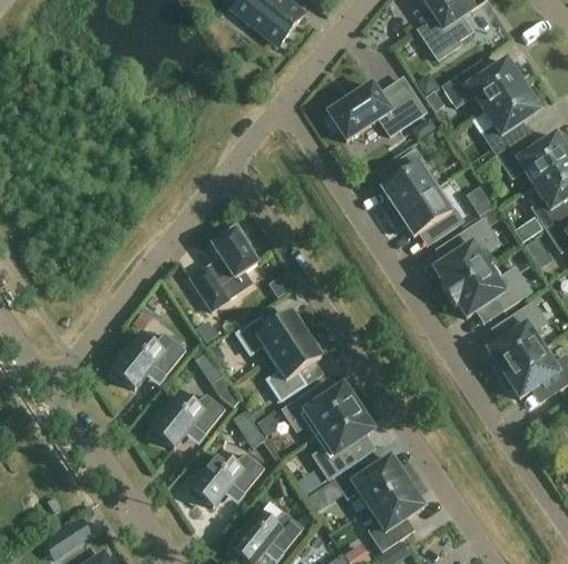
[(281,43),(305,15),(286,0),(238,0),(234,7),(281,43)]
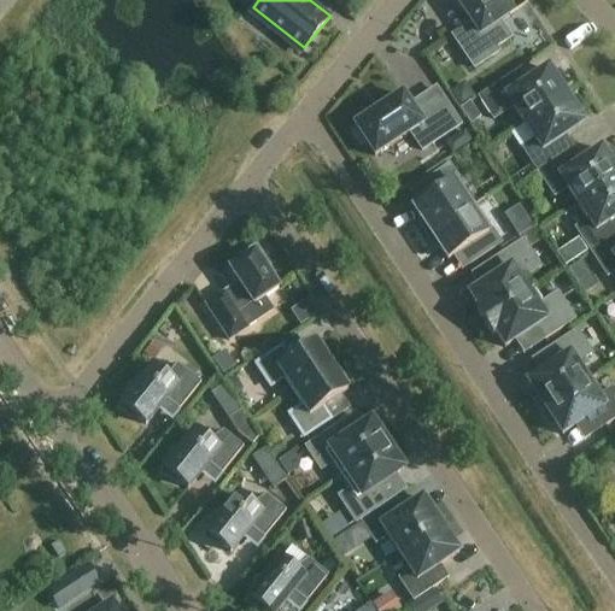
[(461,0),(474,19),(455,33),(476,64),(501,48),(497,45),(513,34),(502,18),(514,10),(507,0),(461,0)]
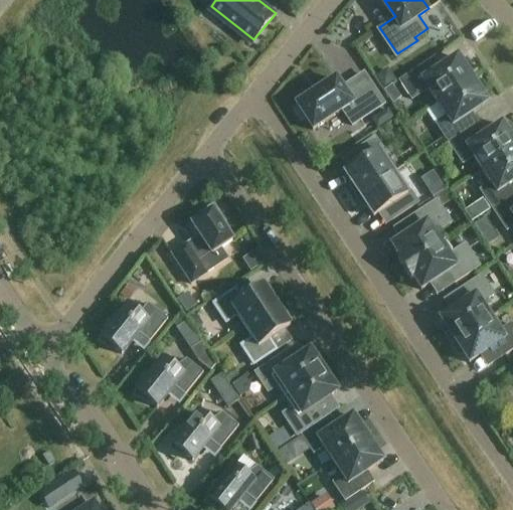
[(430,86),(440,100),(474,76),(459,53),(439,67),(432,56),(401,77),(413,96),(430,86)]
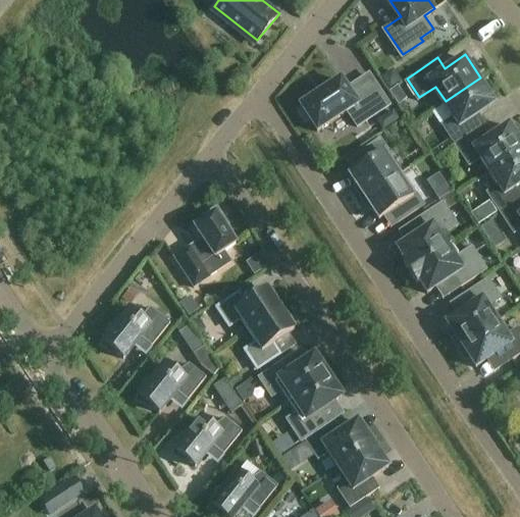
[(395,65),(382,73),(391,85),(403,78),(395,65)]
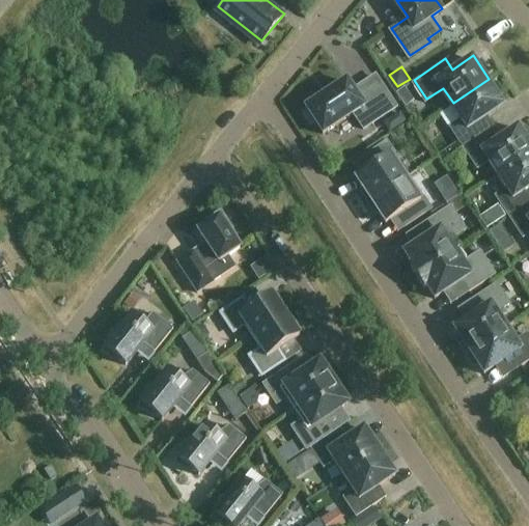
[(397,104),(378,74),(355,88),(347,78),(307,105),(309,108),(304,111),(312,121),(316,119),(325,131),(355,111),(365,126),(397,104)]
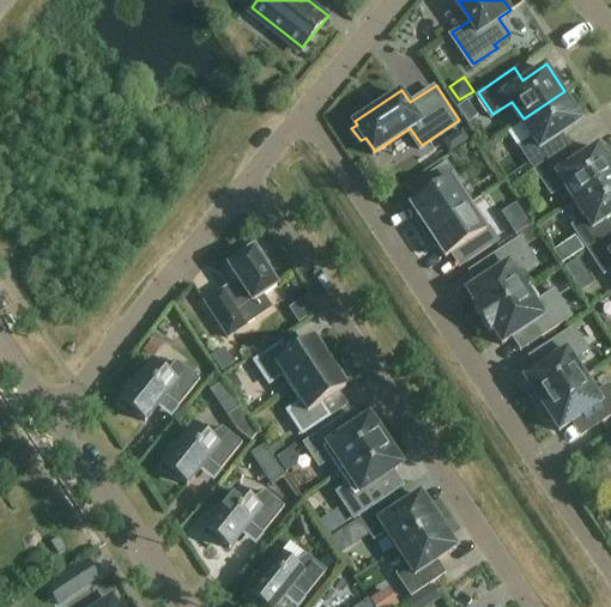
[(538,167),(568,147),(558,134),(582,119),(564,91),(524,119),(534,135),(522,144),(538,167)]
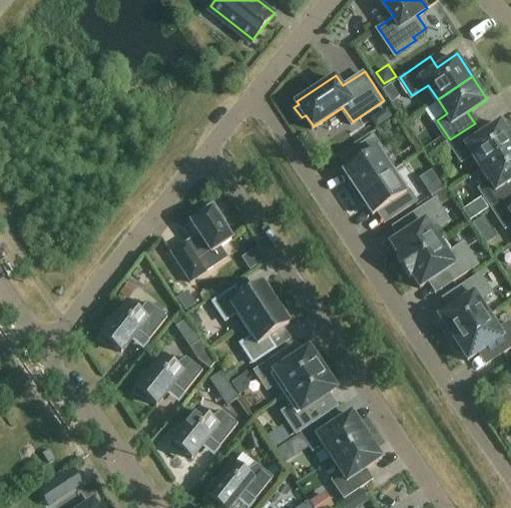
[(388,105),(373,115),(378,124),(394,114),(388,105)]
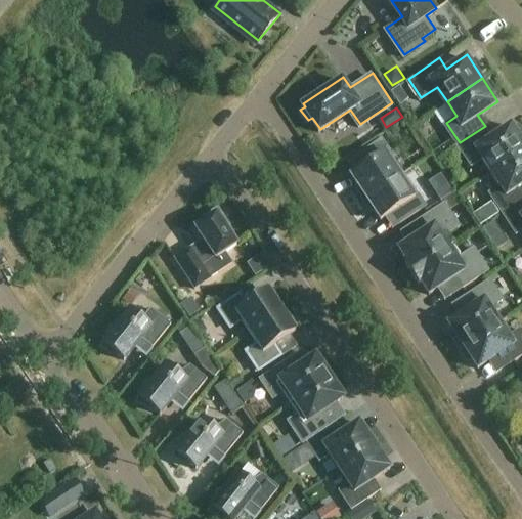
[(492,170),(521,149),(521,137),(512,123),(492,136),(485,126),(460,142),(472,163),(482,156),(492,170)]
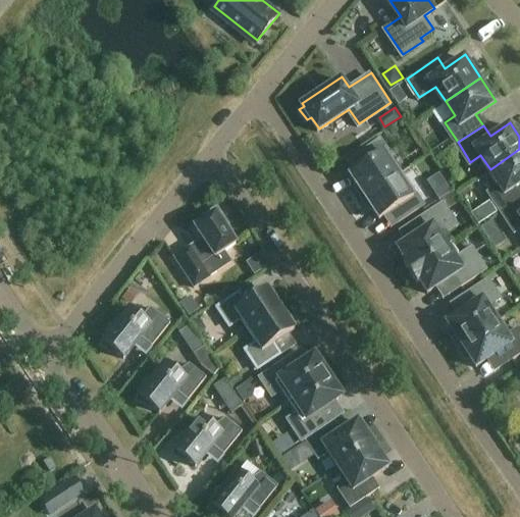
[(363,196),(400,172),(385,150),(390,148),(381,137),(355,154),(362,165),(351,172),(358,183),(356,185),(363,196)]
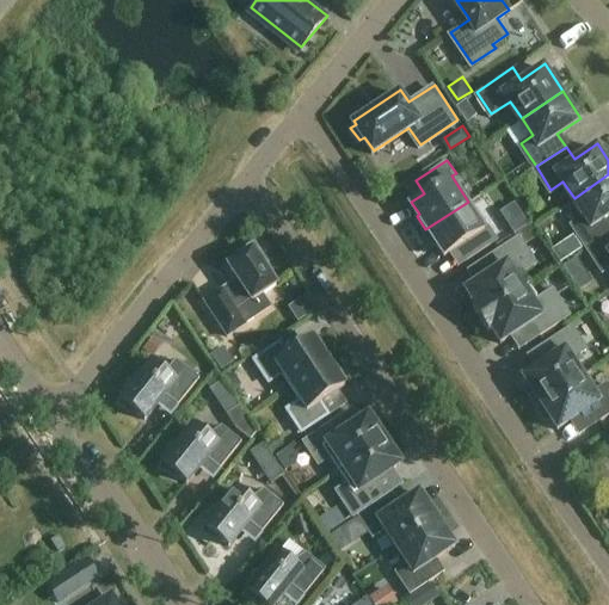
[(589,246),(608,232),(608,174),(574,198),(585,215),(573,223),(589,246)]
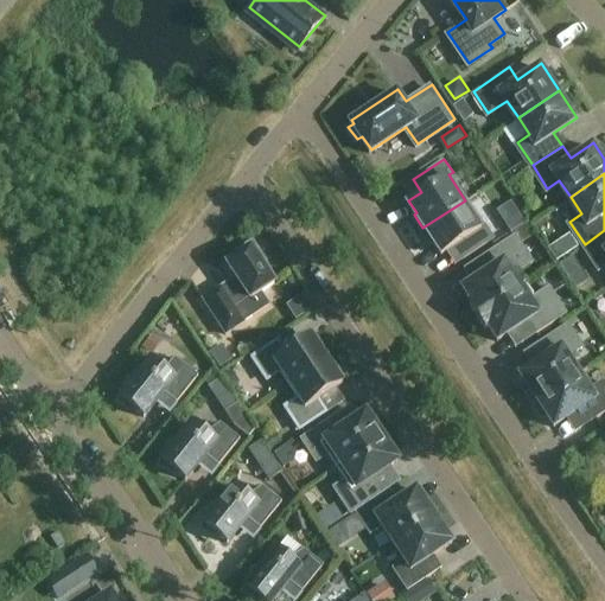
[(465,200),(422,228),(432,242),(434,240),(443,251),(454,244),(464,256),(495,236),(486,223),(482,225),(465,200)]
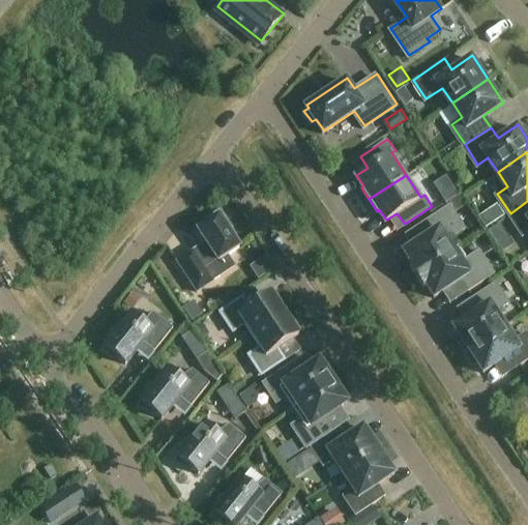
[(505,211),(498,200),(479,212),(487,224),(505,211)]
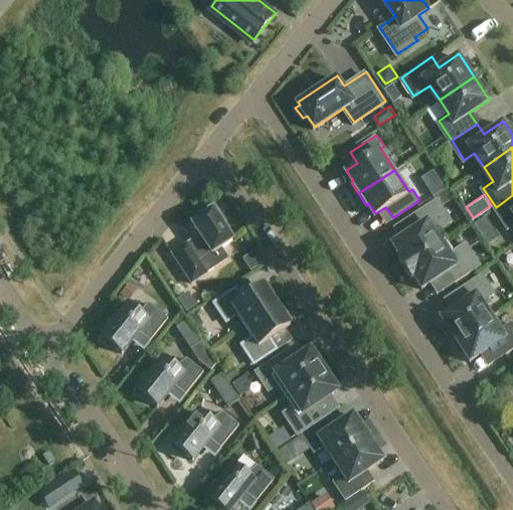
[(512,195),(496,207),(509,226),(512,224),(512,195)]
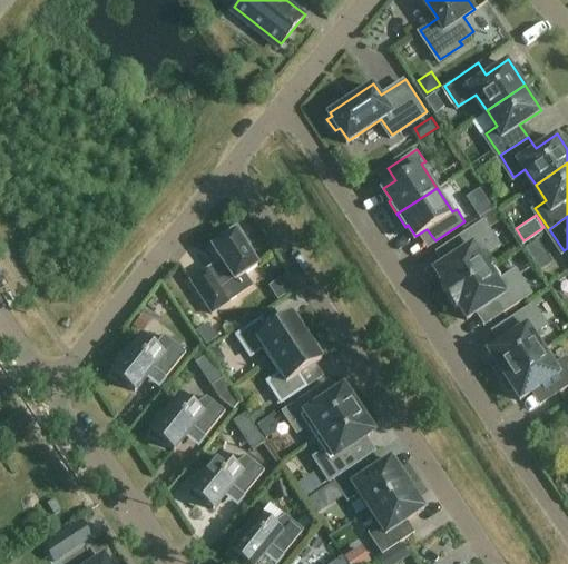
[(450,294),(490,268),(482,256),(501,244),(485,218),(457,237),(466,249),(437,268),(444,282),(442,283),(450,294)]
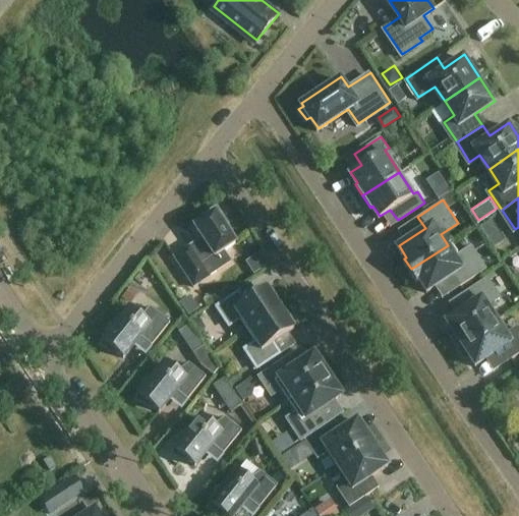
[(231,260),(225,248),(237,241),(226,224),(229,222),(218,205),(204,214),(206,217),(195,224),(205,237),(176,255),(194,284),(209,274),(231,260)]
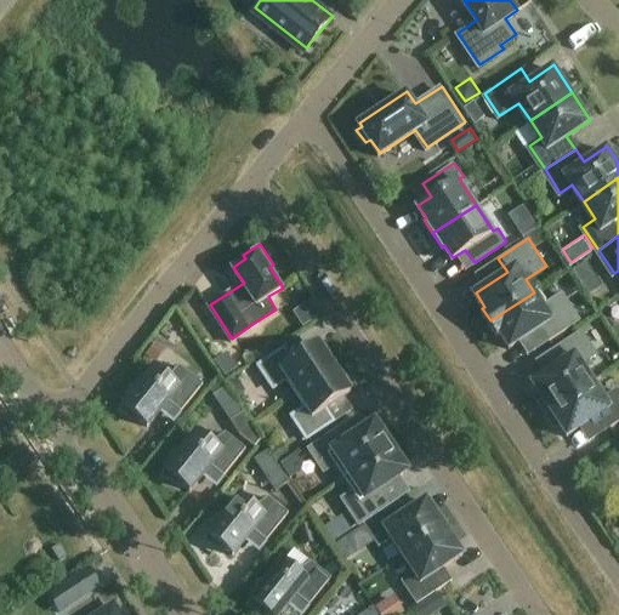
[(581,279),(594,271),(586,258),(573,267),(581,279)]
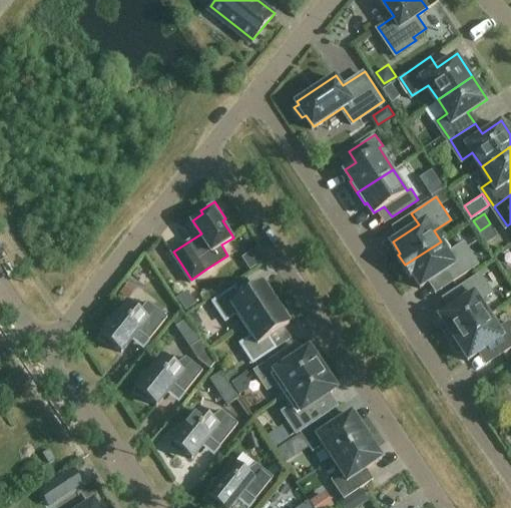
[(441,241),(405,265),(412,276),(414,274),(422,286),(447,269),(455,280),(480,263),(465,240),(448,251),(441,241)]
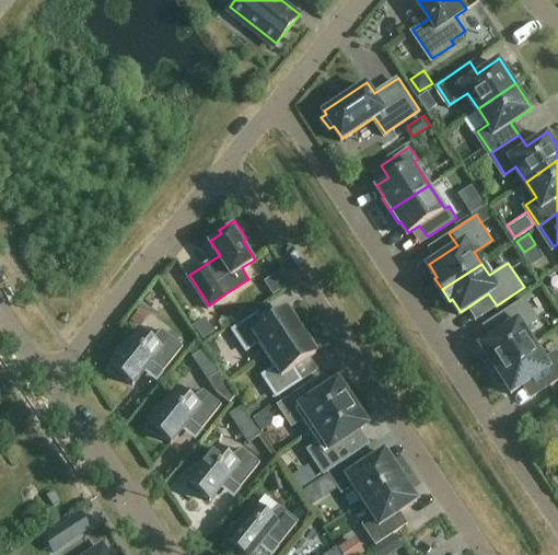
[(492,370),(535,343),(524,327),(537,319),(524,298),(504,311),(512,323),(480,344),(487,354),(484,356),(492,370)]
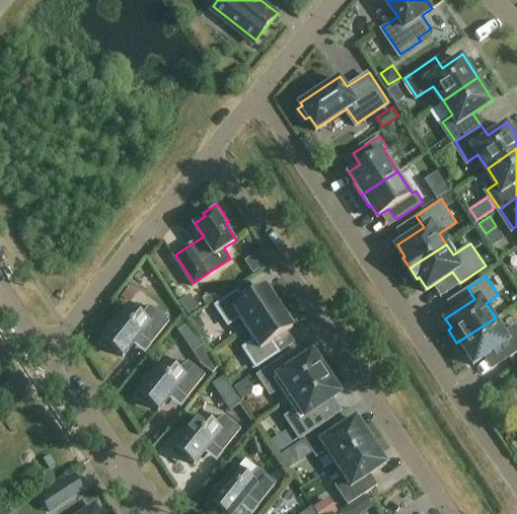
[(248,326),(281,305),(278,301),(280,300),(272,288),(270,289),(267,285),(245,299),(239,289),(217,303),(229,322),(240,314),(248,326)]
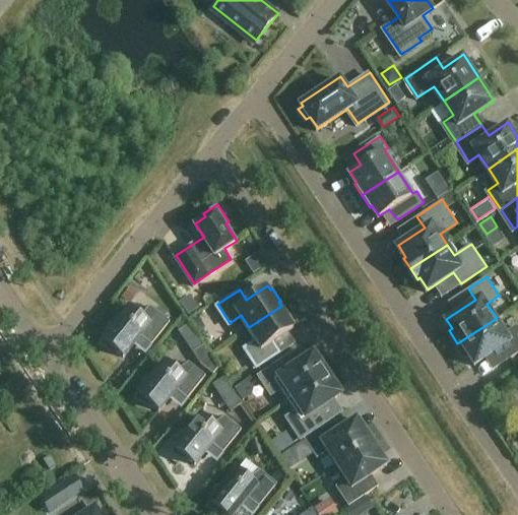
[(189,291),(179,297),(189,311),(199,304),(189,291)]
